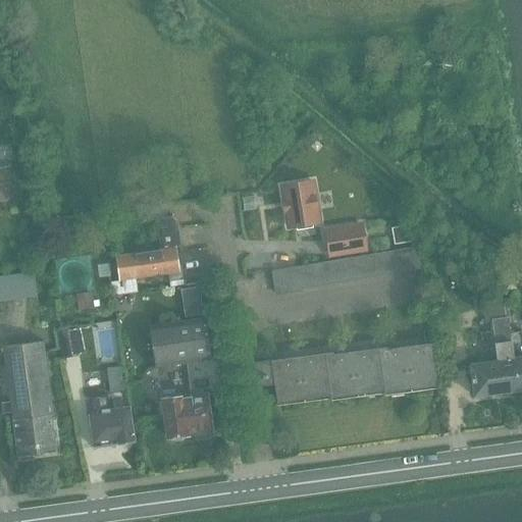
[(0,144),(0,156),(11,156),(9,143),(0,144)]
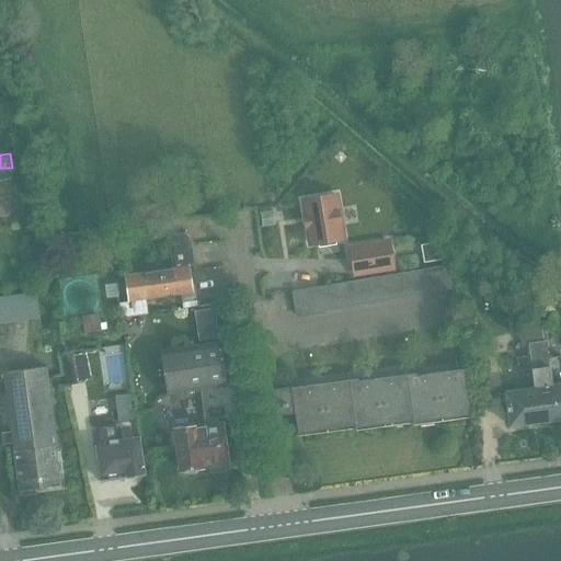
[(304,201),(310,242),(343,238),(335,195),(304,201)]
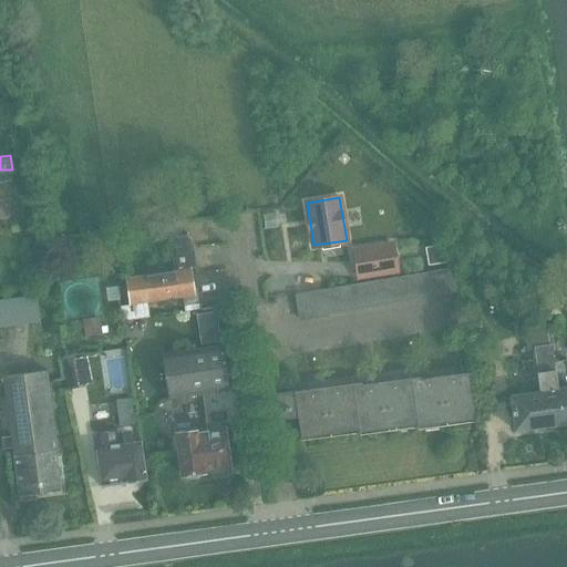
[(174,269),(125,276),(129,305),(182,297),(185,312),(199,310),(196,290),(194,290),(191,266),(195,266),(191,234),(169,237),(174,269)]
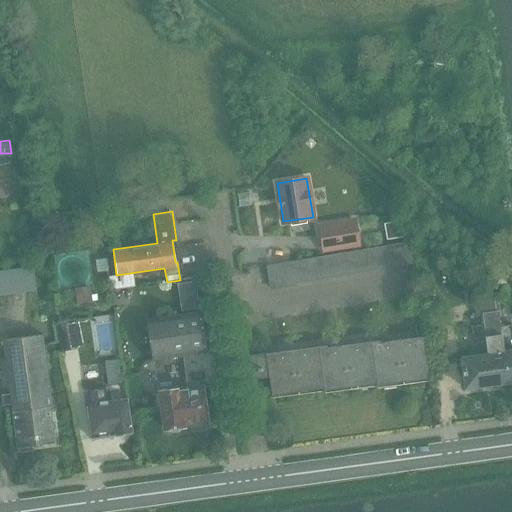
[(322,237),(324,249),(358,244),(354,220),(320,226),(322,237)]
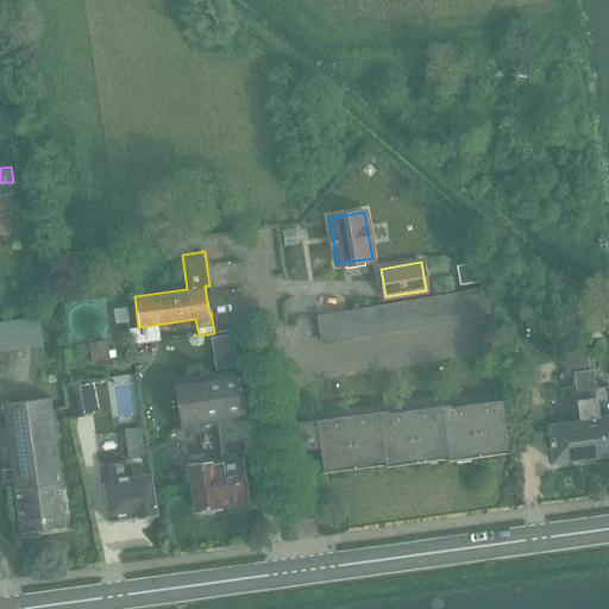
[(466,264),(456,265),(459,284),(478,282),(475,263),(466,264)]
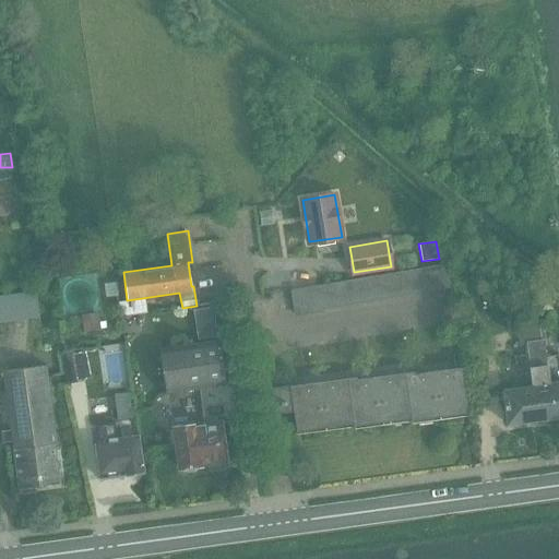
[(438,290),(450,288),(445,264),(439,265),(435,266),(438,290)]
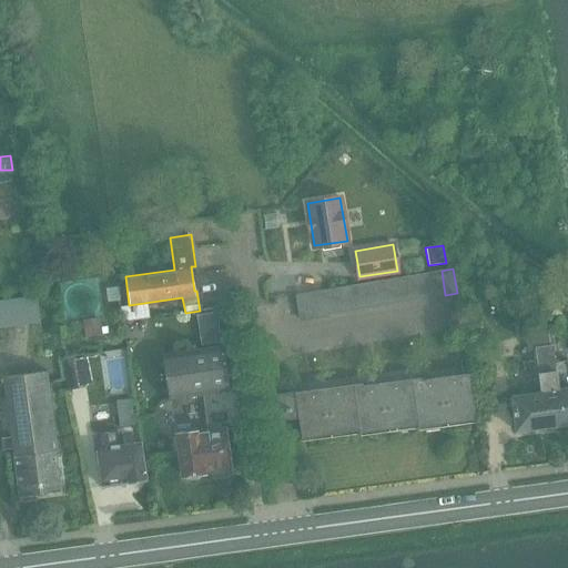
[(429,272),(433,297),(445,295),(442,271),(429,272)]
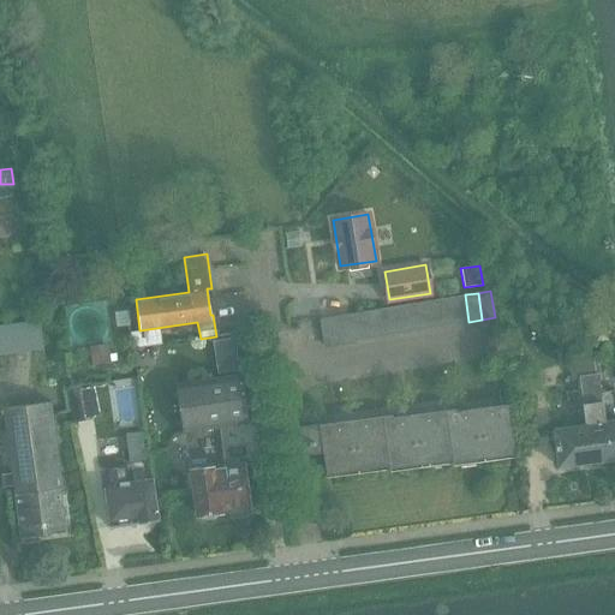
[(452,297),(455,323),(469,322),(465,294),(452,297)]
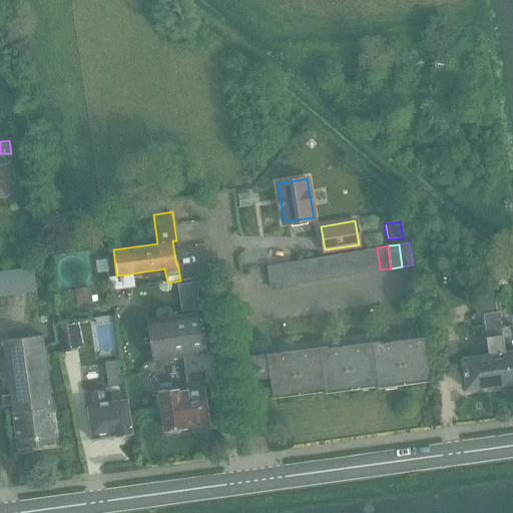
[(366,249),(370,272),(380,270),(377,247),(366,249)]
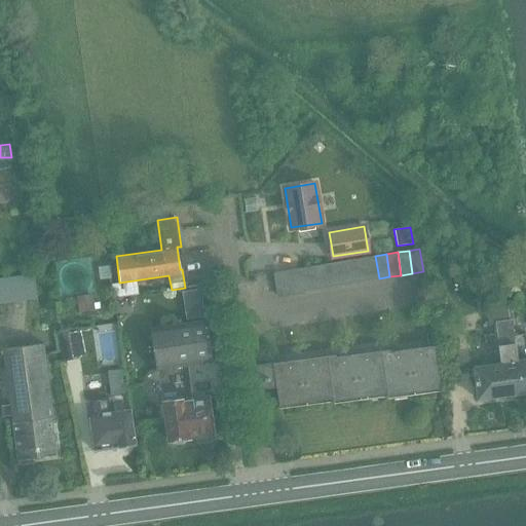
[(364,258),(368,280),(379,278),(375,256),(364,258)]
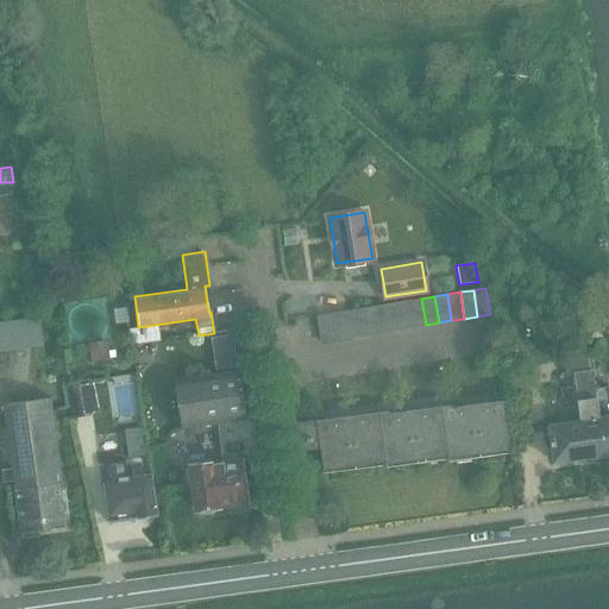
[(413,327),(426,325),(421,299),(408,300),(413,327)]
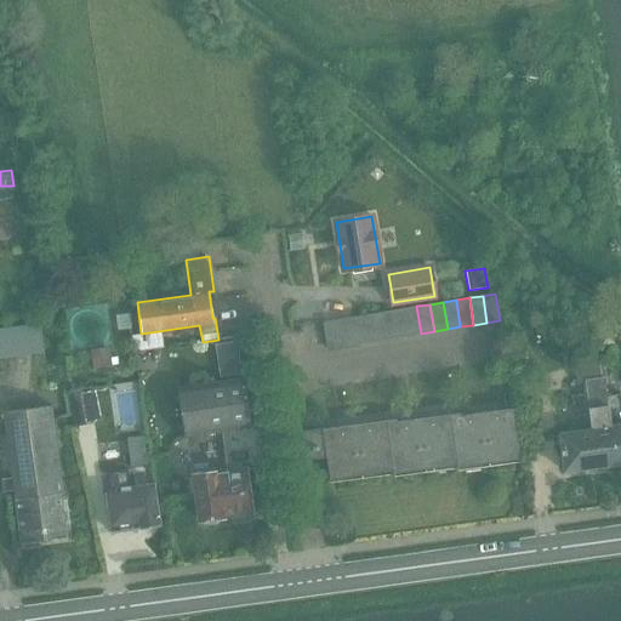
[(404,308),(408,335),(421,334),(416,306),(404,308)]
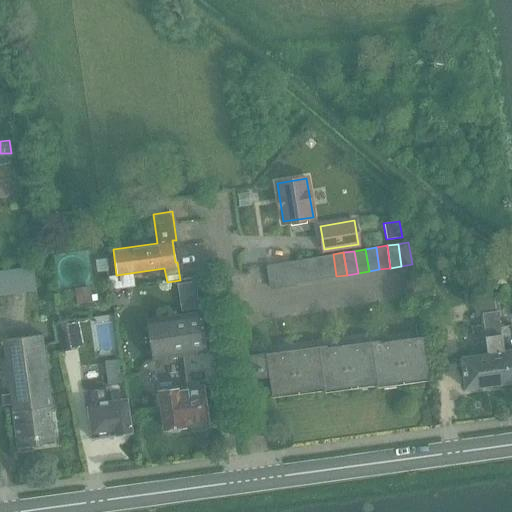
[(325,278),(336,276),(333,254),(322,256),(325,278)]
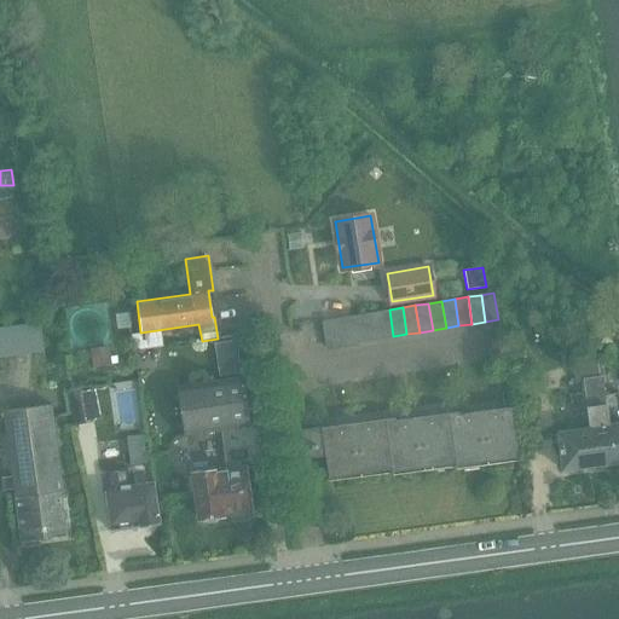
[(380,339),(393,336),(389,310),(376,312),(380,339)]
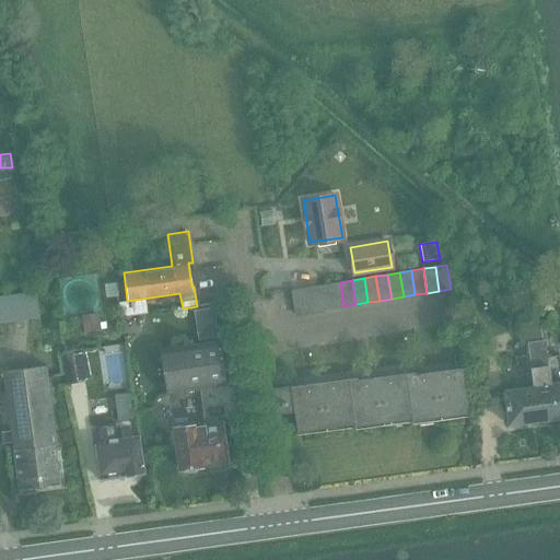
[(333,308),(343,306),(340,282),(328,283),(333,308)]
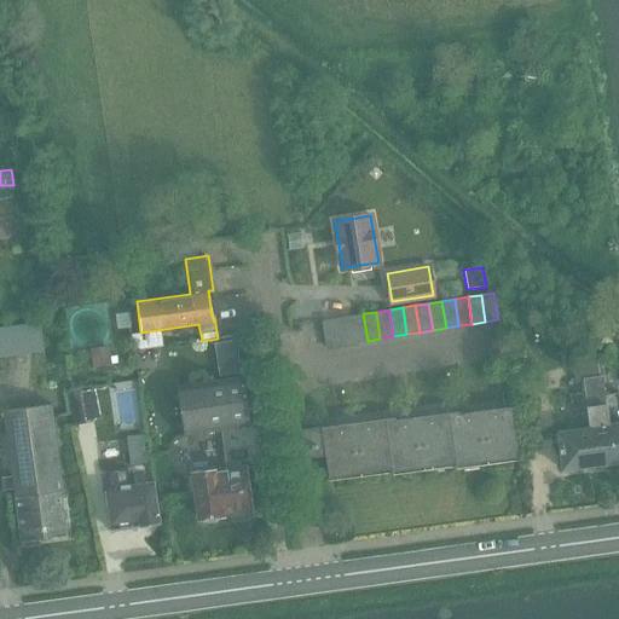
[(350,316),(354,342),(368,341),(363,313),(350,316)]
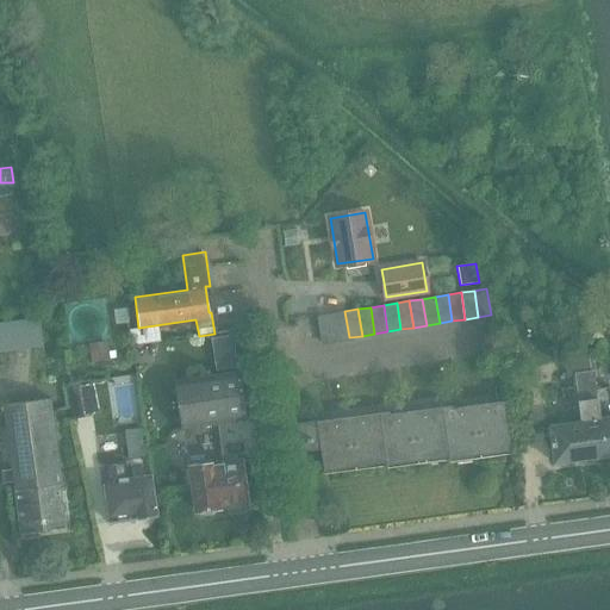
[(317,316),(321,342),(349,337),(344,311),(317,316)]
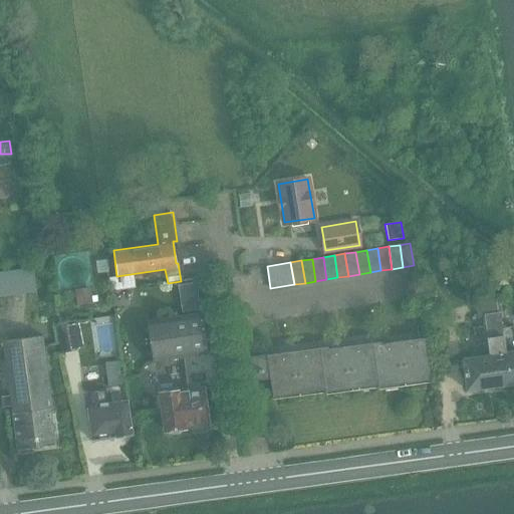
[(0,297),(36,292),(32,268),(0,272),(0,297)]
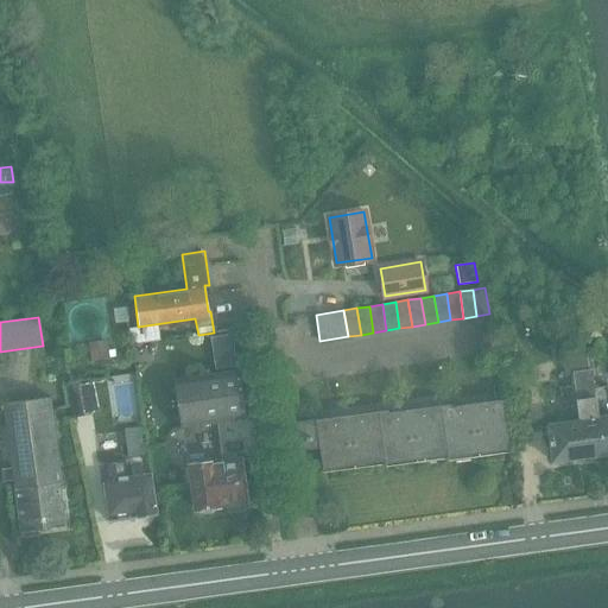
[(158,324),(128,329),(131,344),(160,341),(158,324)]
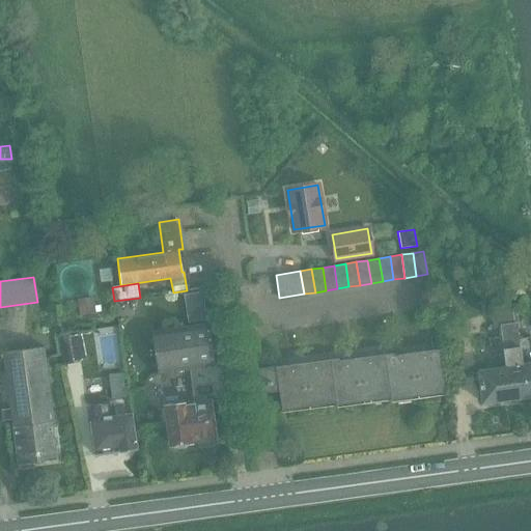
[(92,297),(77,300),(80,315),(94,313),(92,297)]
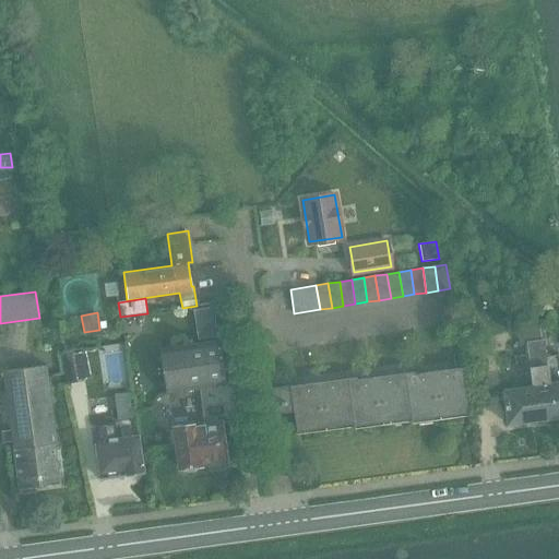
[(119,328),(88,335),(96,365),(127,358),(119,328)]
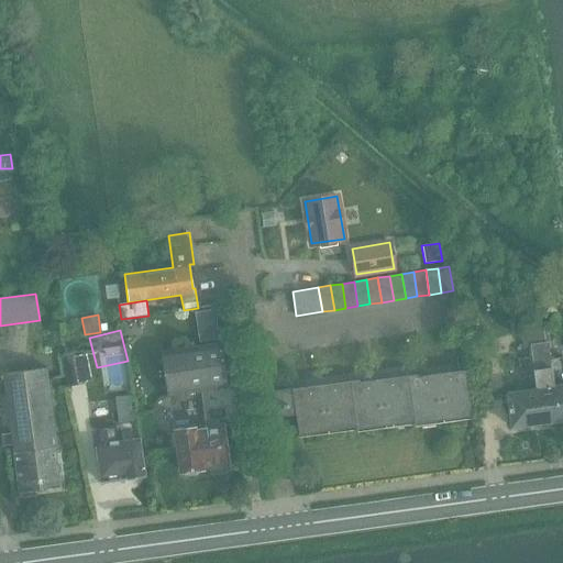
[(558,421),(549,361),(545,330),(520,333),(522,348),(530,346),(536,384),(531,385),(532,390),(507,394),(511,428),(558,421)]
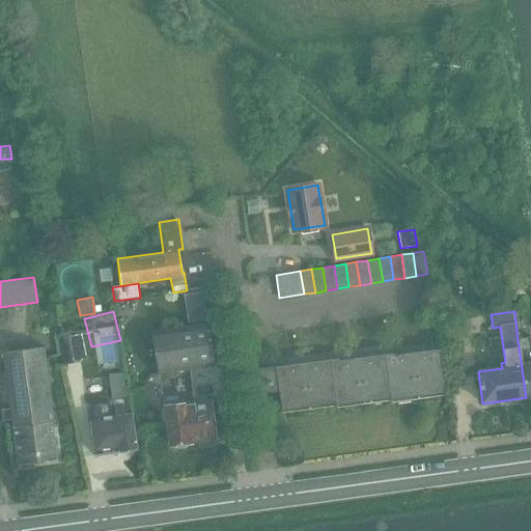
[(151,333),(158,373),(189,369),(215,365),(208,324),(151,333)]
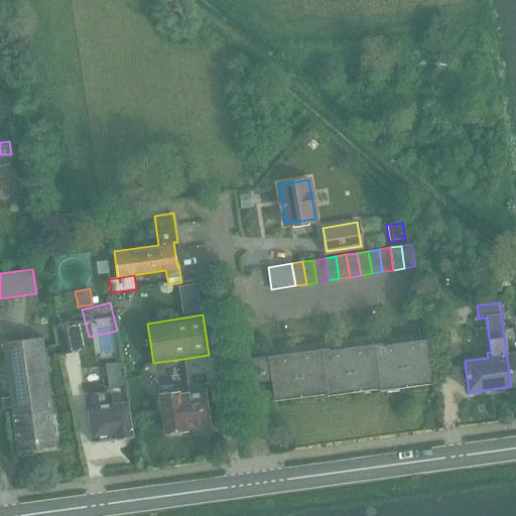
[(55,330),(60,355),(78,352),(85,350),(79,325),(55,330)]
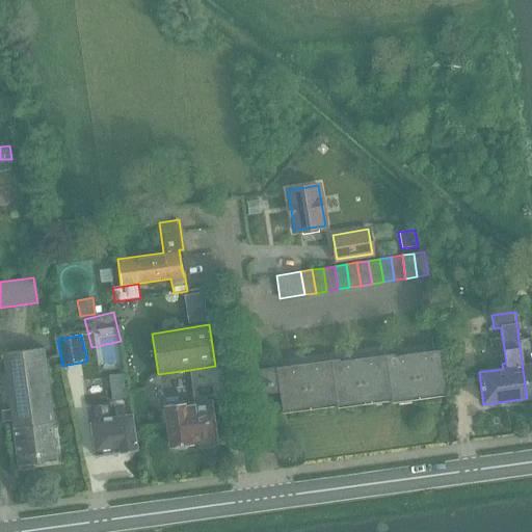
[(531,351),(530,340),(519,341),(527,398),(531,397),(531,351)]
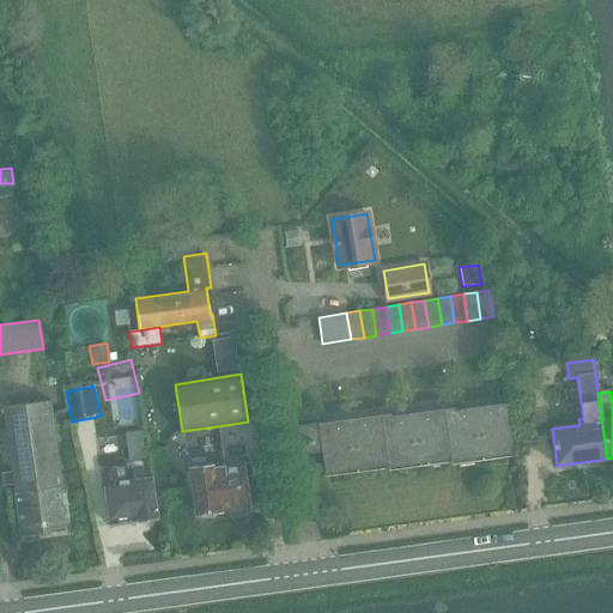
[(66,532),(60,487),(62,486),(52,413),(50,400),(2,406),(5,417),(22,538),(66,532)]
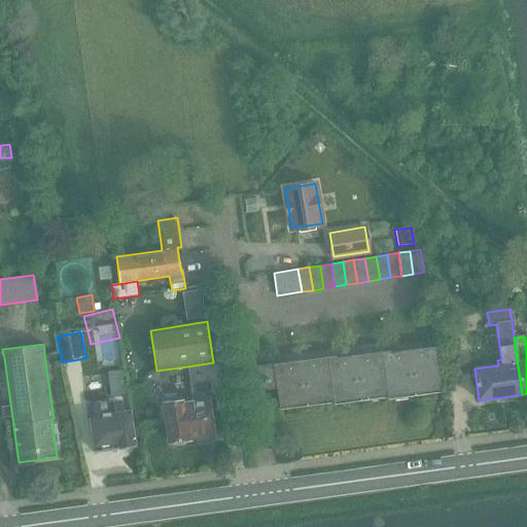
[(255,365),(259,390),(277,388),(279,405),(332,397),(332,398),(386,391),(387,393),(440,386),(438,374),(435,351),(382,358),(382,356),(328,363),(328,362),(275,370),(274,363),(255,365)]
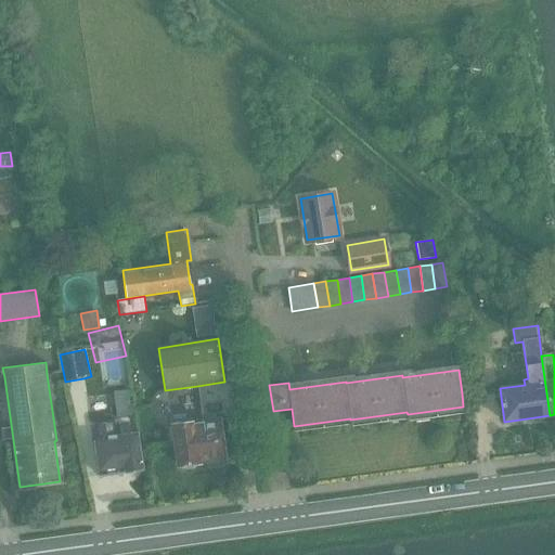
[(133,398),(129,373),(116,375),(119,400),(133,398)]
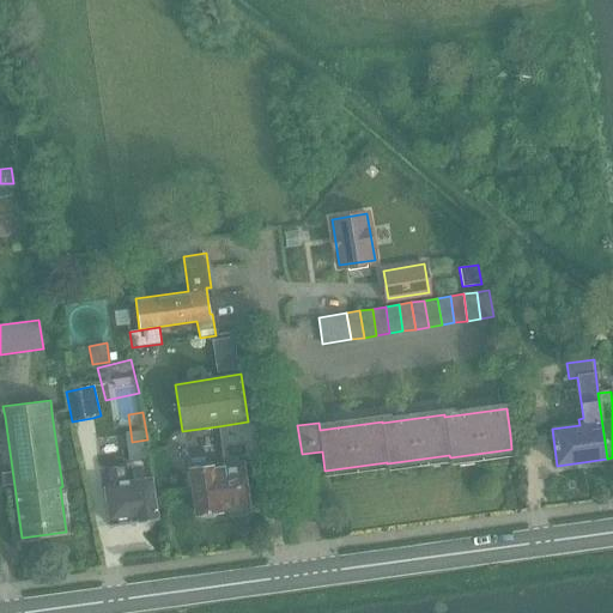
[(194,487),(198,514),(249,507),(249,505),(261,504),(259,484),(256,484),(254,462),(243,463),(224,466),(192,469),(194,487)]
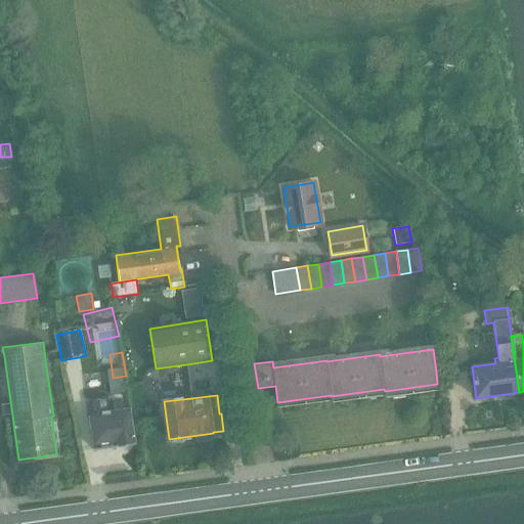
[(89,415),(94,449),(136,443),(131,408),(110,410),(108,398),(90,400),(92,413),(89,415)]
